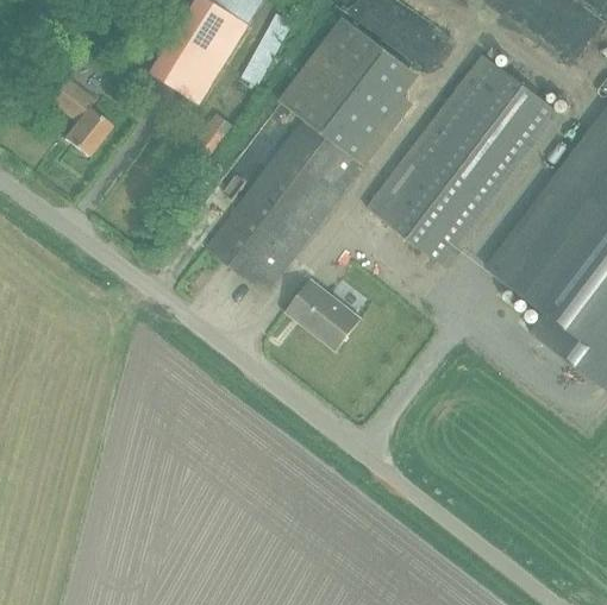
[(195,0),(148,76),(196,107),(263,0),(195,0)]
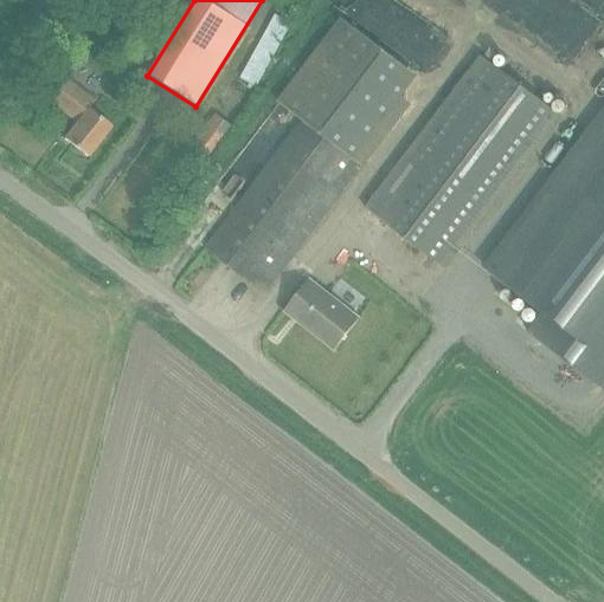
[(301,120),(203,246),(263,292),(426,81),(344,17),(277,103),(301,120)]
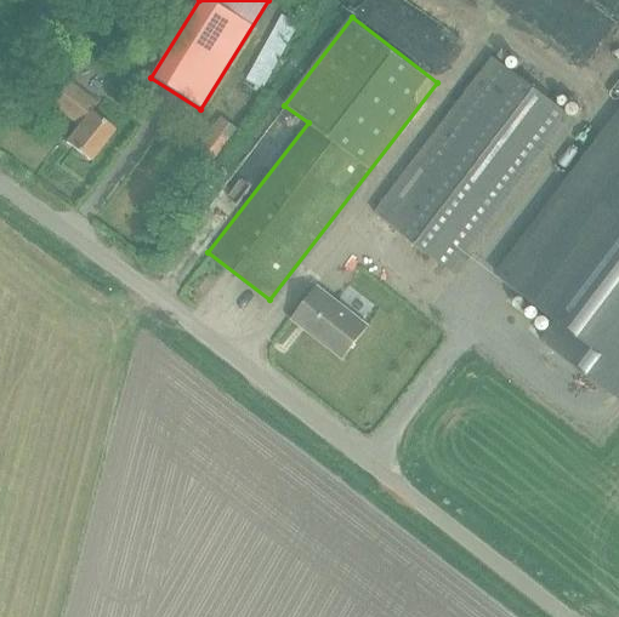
[(495,56),(375,211),(454,273),(574,118),(495,56)]
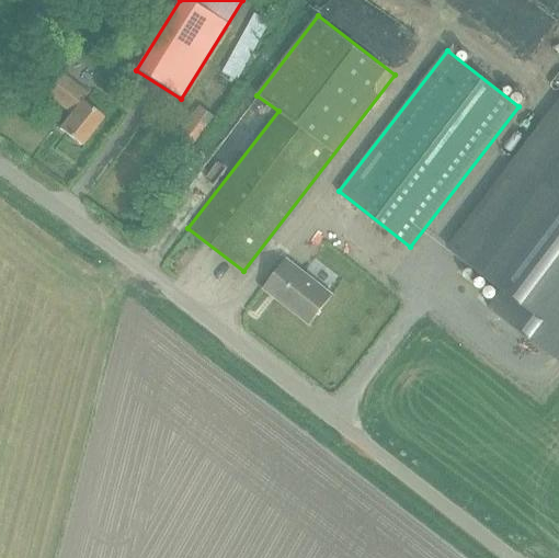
[(79,144),(100,115),(79,99),(84,92),(58,71),(43,91),(69,112),(57,127),(79,144)]
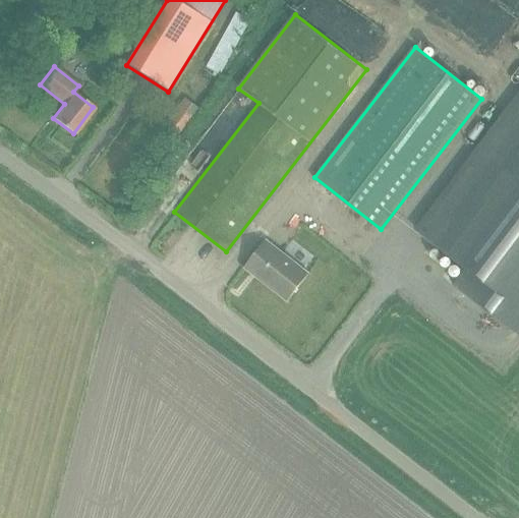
[(511,329),(518,319),(518,94),(416,229),(467,270),(455,286),(511,329)]
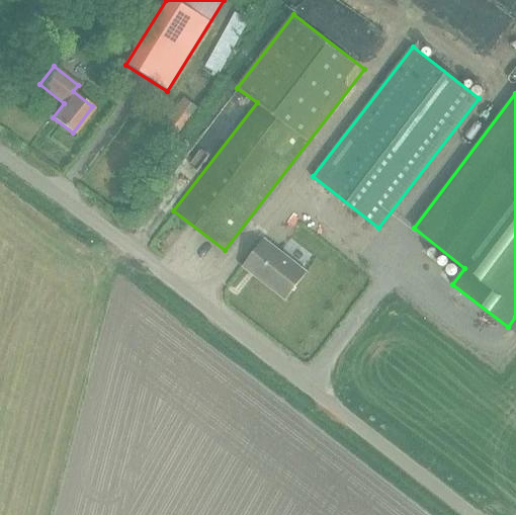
[(306,271),(262,237),(241,264),(284,297),(306,271)]
